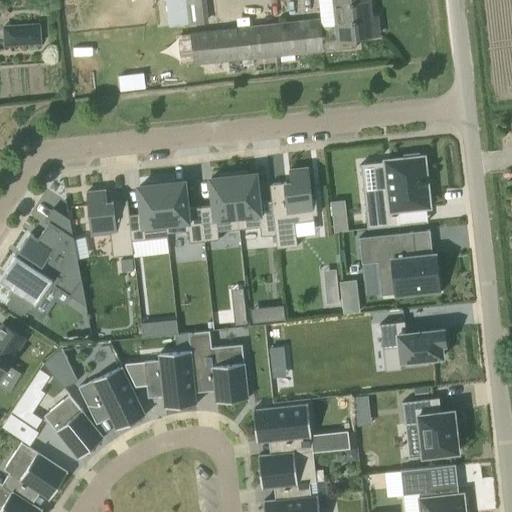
[(202,0),(166,0),(170,25),(189,22),(189,25),(205,23),(202,0)]
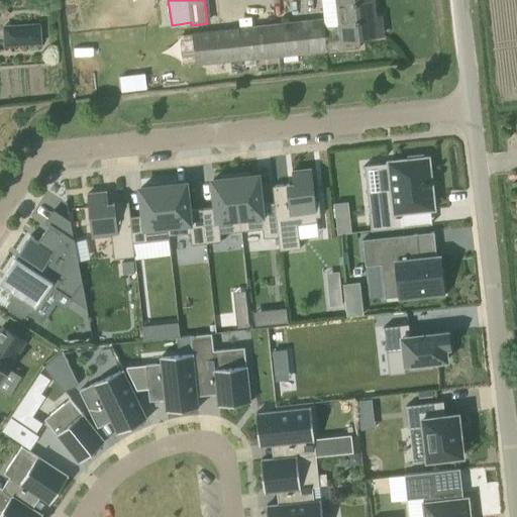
[(360,47),(359,37),(383,34),(381,16),(375,17),(373,0),(337,0),(341,25),(325,27),(324,19),(192,34),(196,66),(327,52),(326,39),(342,38),(343,49),(360,47)]
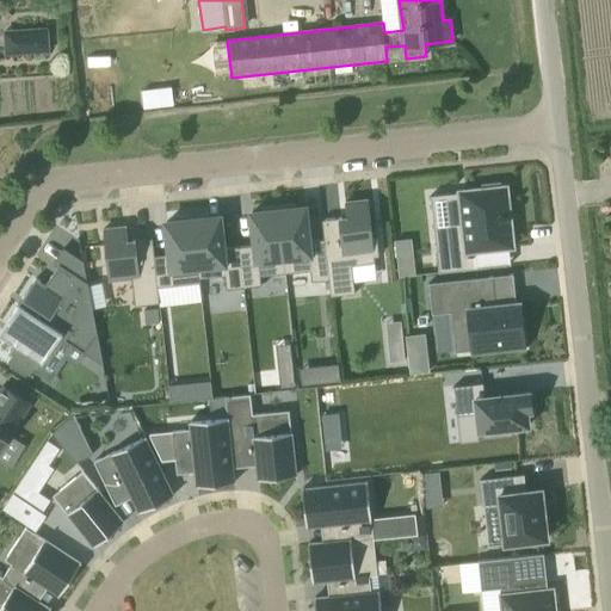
[(23,54),(50,53),(49,28),(20,29),(23,54)]
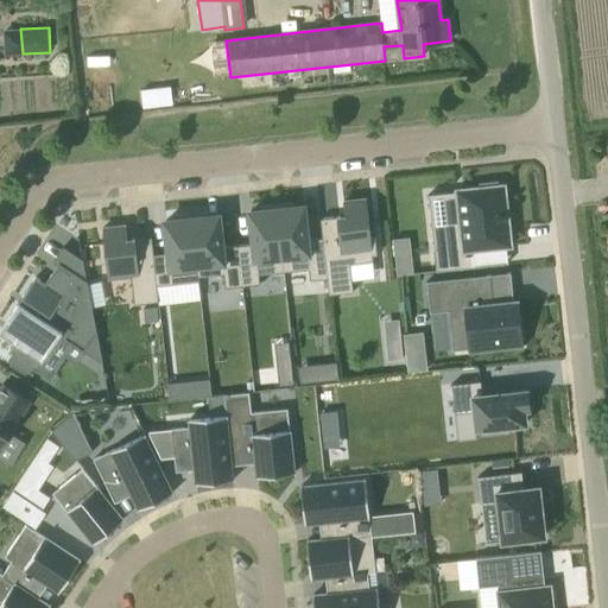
[(447,280),(486,276),(483,259),(521,255),(514,194),(508,195),(507,190),(491,192),(491,197),(467,200),(467,201),(456,202),(462,247),(443,249),(447,280)]
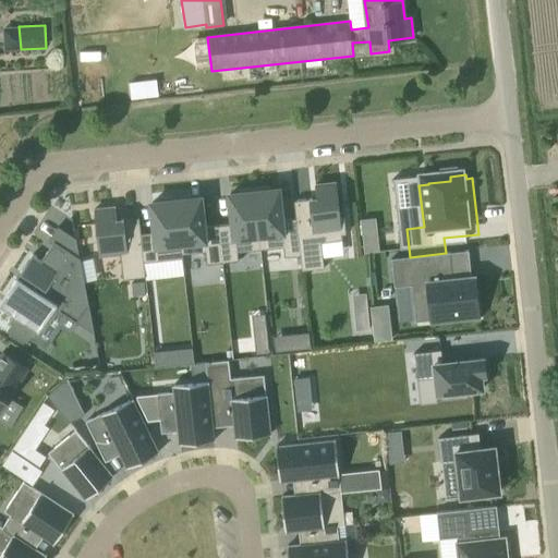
[(296,217),(301,255),(303,270),(325,267),(322,242),(343,239),(342,234),(347,234),(346,218),(340,218),(338,182),(315,183),(316,193),(293,194),(296,217)]
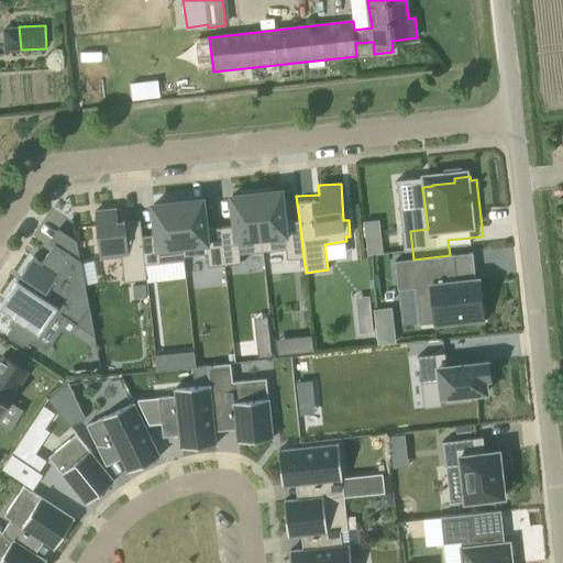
[(272,187),(256,189),(264,252),(287,250),(287,258),(304,257),(299,219),(285,221),(282,190),(273,191),(272,187)]
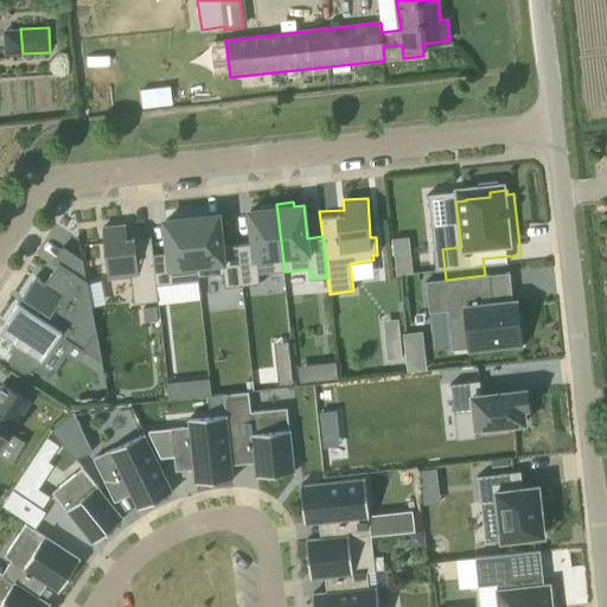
[(254,243),(237,244),(242,285),(260,282),(259,275),(285,272),(276,204),(260,205),(260,210),(250,211),(254,243)]
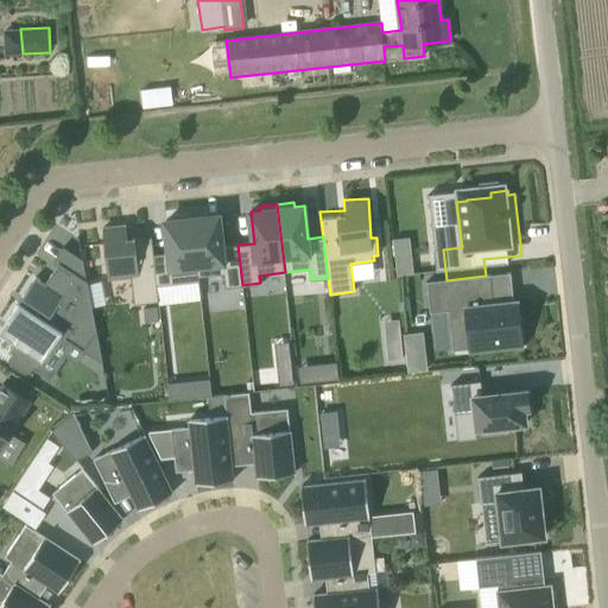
[(208,211),(191,214),(198,277),(223,274),(225,287),(242,285),(238,245),(222,247),(219,215),(208,216),(208,211)]
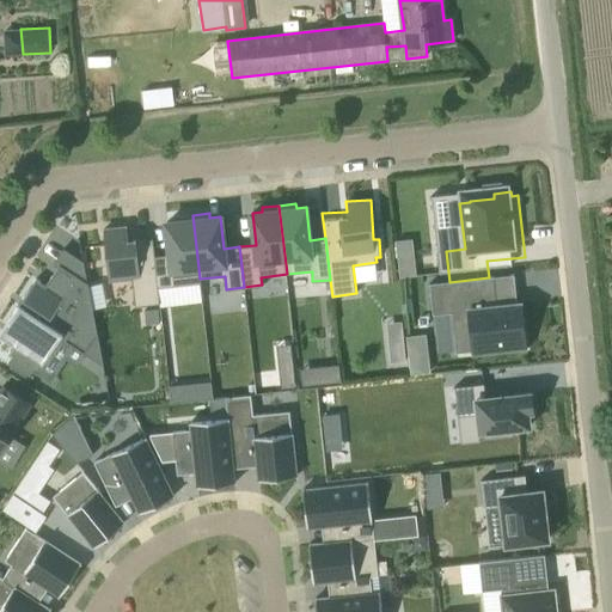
[(170,255),(155,256),(159,288),(201,283),(200,279),(193,215),(177,216),(177,221),(166,222),(170,255)]
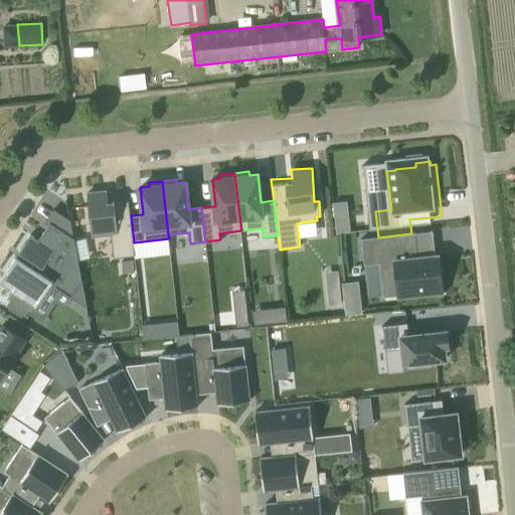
[(107,191),(88,193),(92,235),(111,233),(114,258),(135,254),(129,201),(108,203),(107,191)]
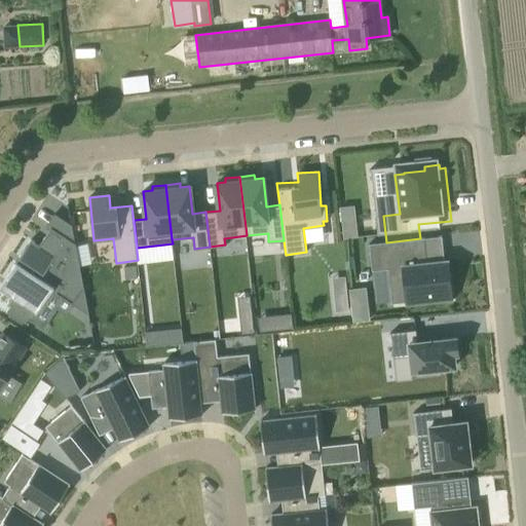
[(357,226),(341,227),(342,238),(357,237),(357,226)]
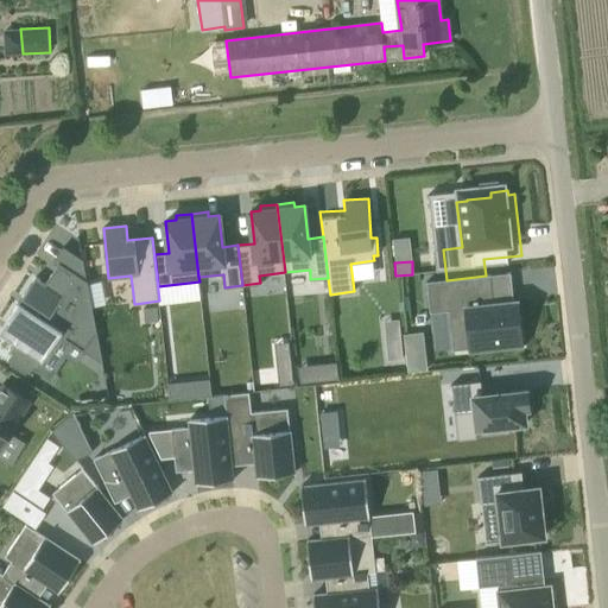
[(18,303),(0,330),(0,335),(13,343),(7,352),(12,355),(10,360),(29,372),(32,367),(37,371),(59,335),(102,363),(87,280),(58,263),(45,283),(36,277),(21,298),(24,299),(20,304),(18,303)]
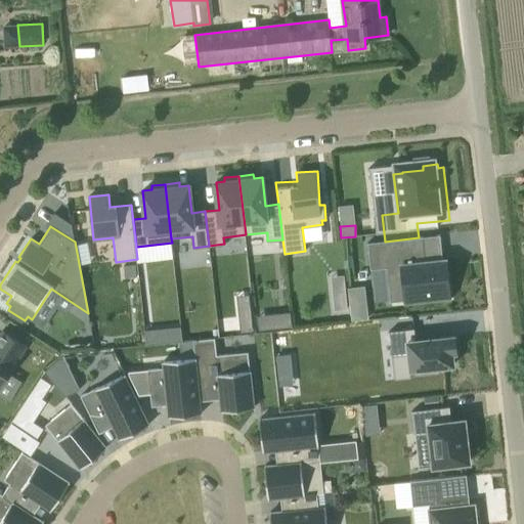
[(406,302),(451,297),(448,272),(445,273),(443,259),(422,261),(419,237),(385,242),(368,243),(372,269),(388,267),(388,273),(403,271),(406,302)]
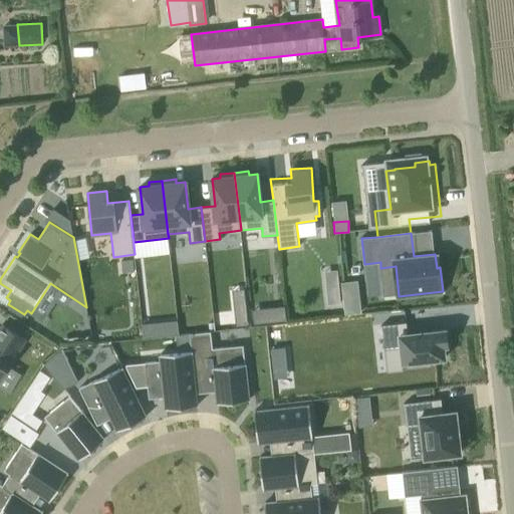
[(134,259),(121,260),(123,272),(135,271),(134,259)]
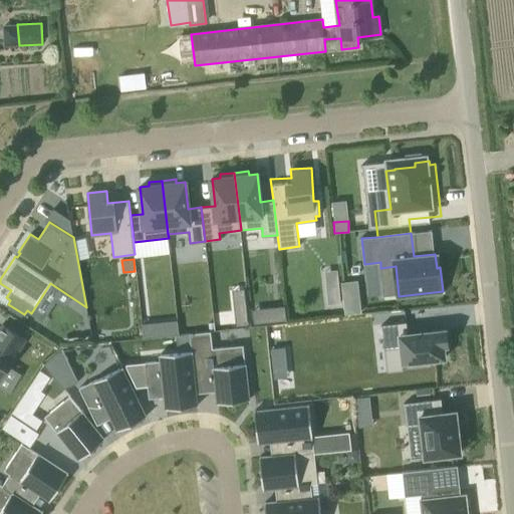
[(339,287),(326,288),(328,305),(341,303),(339,287)]
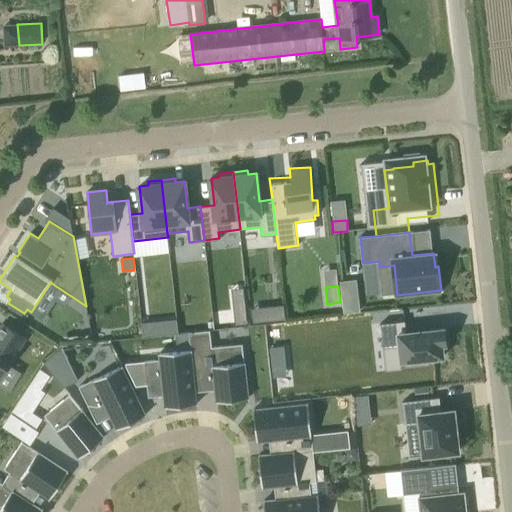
[(358,296),(343,298),(344,312),(359,311),(358,296)]
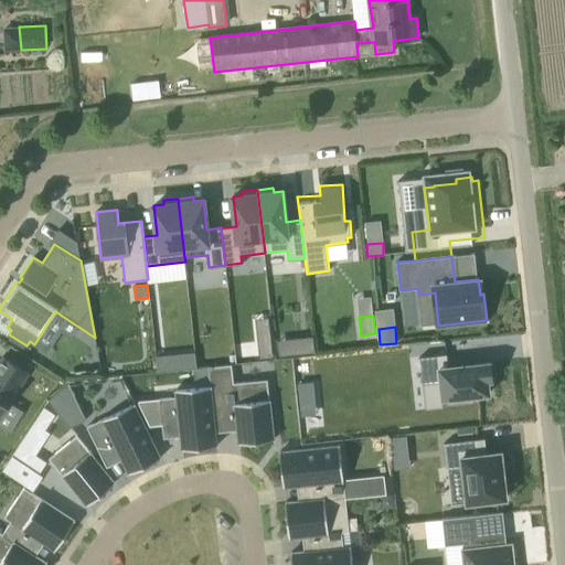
[(491,380),(489,363),(448,368),(446,353),(419,356),(423,383),(440,381),(443,398),(448,398),(449,403),(468,401),(467,396),(489,394),(487,380),(491,380)]
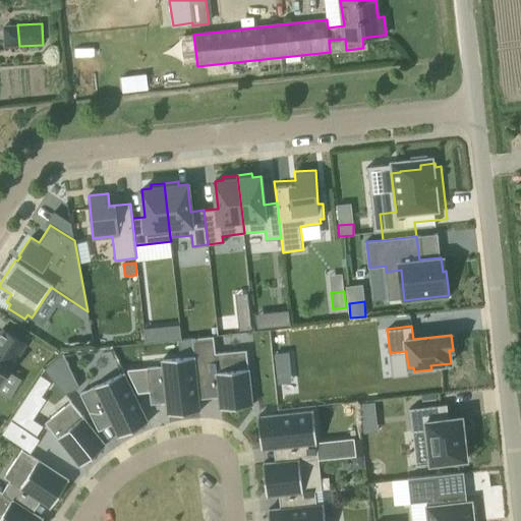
[(2,329),(0,331),(0,391),(9,398),(21,380),(8,370),(25,344),(2,329)]
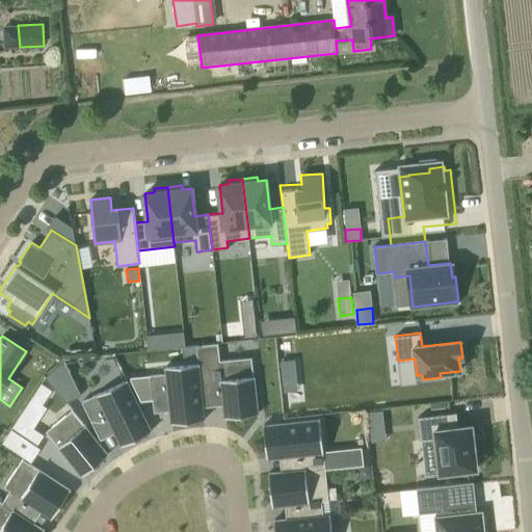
[(208,369),(194,370),(197,398),(211,396),(213,418),(247,415),(241,357),(207,362),(208,369)]
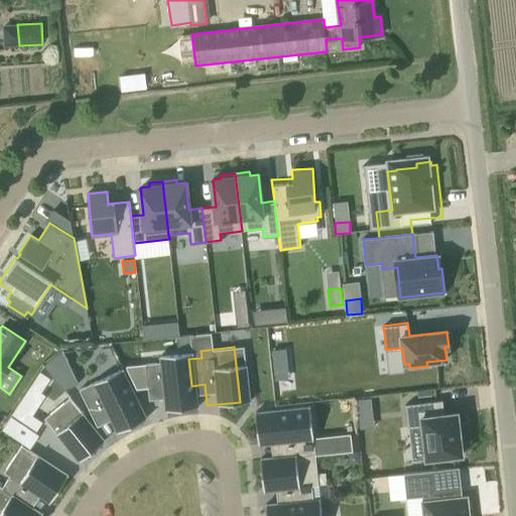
[(61,351),(45,366),(51,374),(67,361),(61,351)]
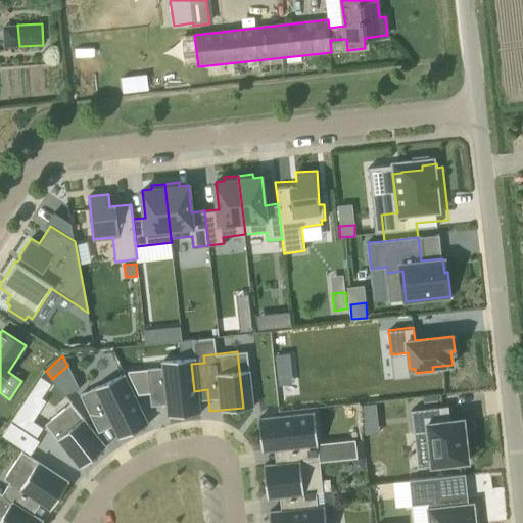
[(194,391),(191,364),(190,357),(156,361),(157,368),(144,369),(147,396),(160,394),(163,416),(196,413),(194,391)]
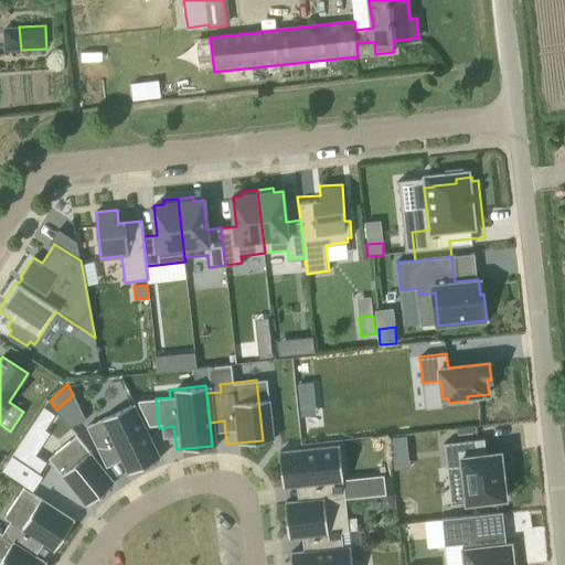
[(102,419),(87,427),(102,457),(117,449),(128,473),(161,458),(135,404),(102,419)]
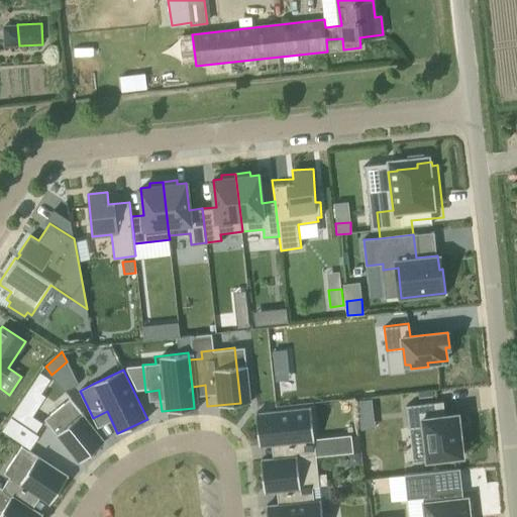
[(30,387),(1,431),(30,449),(39,436),(35,433),(24,426),(31,415),(44,396),(40,394),(30,387)]
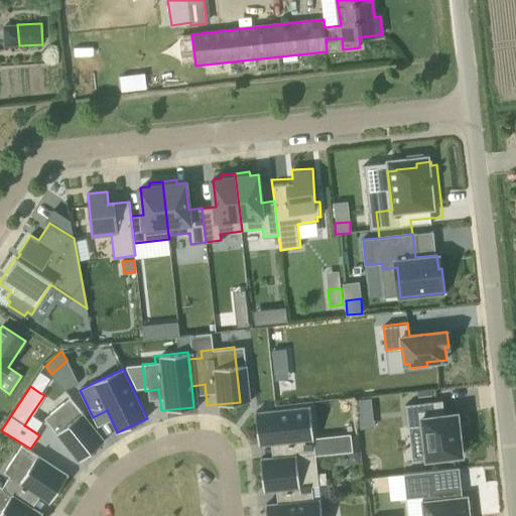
[(49,423),(66,444),(80,462),(105,440),(71,398),(44,418),(49,423)]
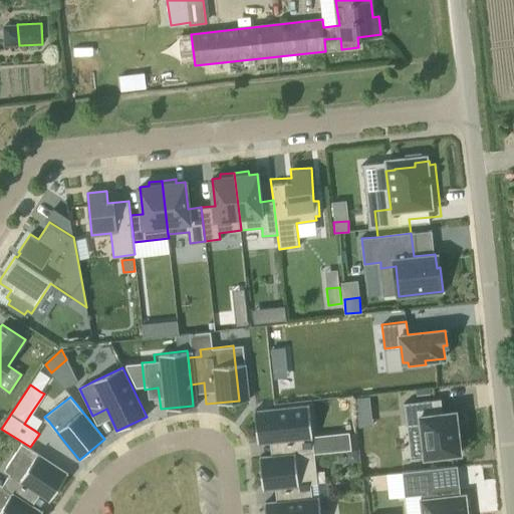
[(424,458),(460,454),(456,412),(442,413),(441,399),(406,403),(408,426),(421,424),(424,458)]
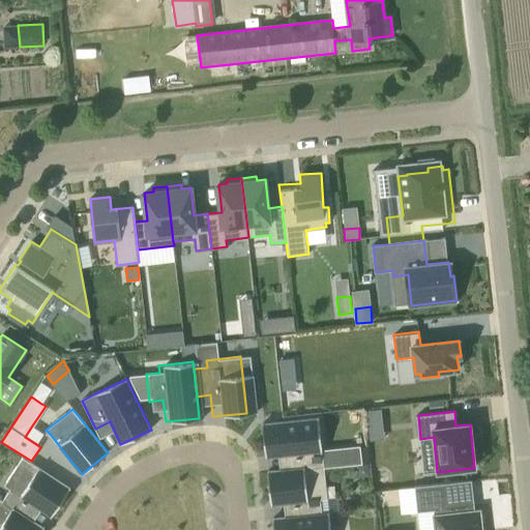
[(288,455),(290,469),(317,466),(316,452),(323,451),(319,418),(263,424),(266,458),(288,455)]
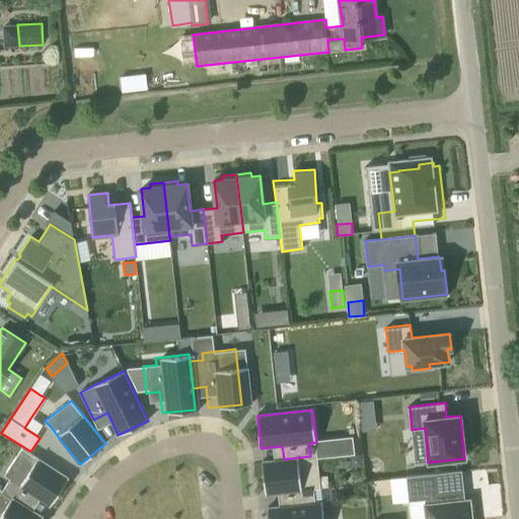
[(355,454),(361,453),(360,437),(353,438),(355,448),(355,454)]
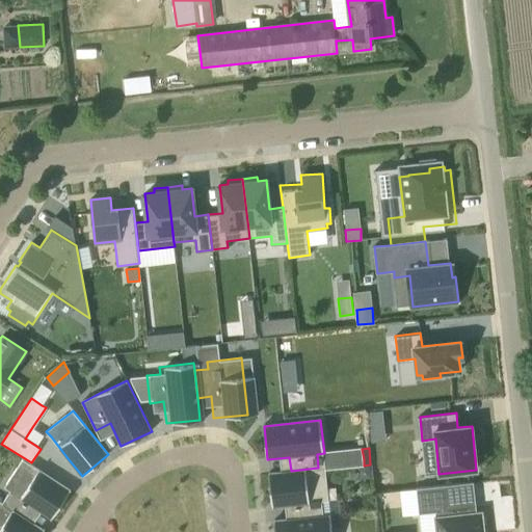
[(10,490),(3,502),(27,516),(34,505),(53,517),(70,490),(23,459),(5,486),(10,490)]
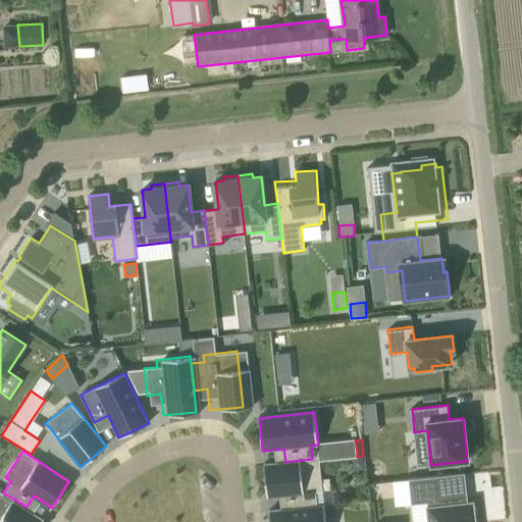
[(312,459),(285,462),(264,464),(267,498),(289,496),(291,509),(318,506),(316,492),(323,491),(319,458),(312,459)]
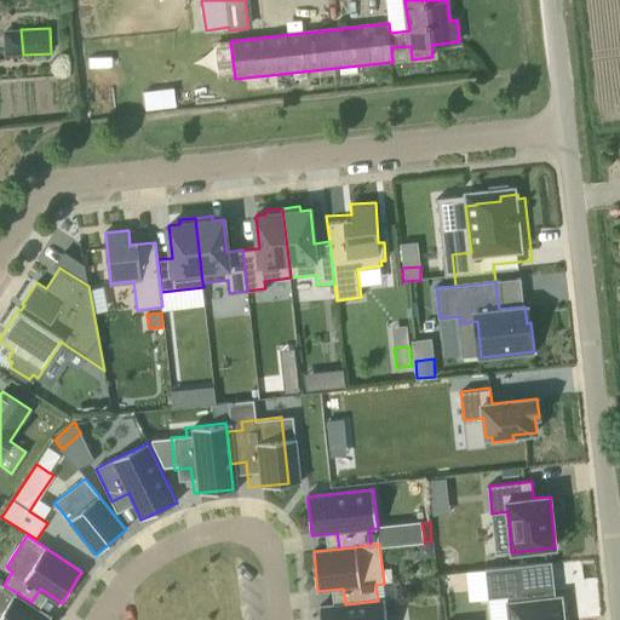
[(555,591),(555,589),(558,589),(556,560),(488,567),(489,574),(492,596),(511,593),(514,619),(567,619),(564,590),(555,591)]
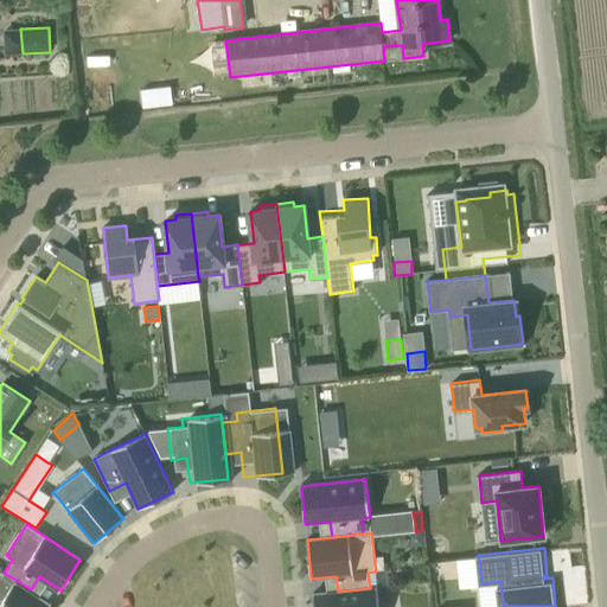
[(49,606),(51,604),(31,589),(4,573),(0,569),(0,606),(49,606)]
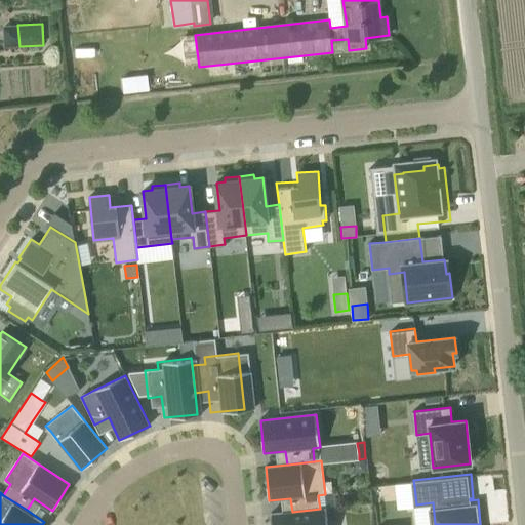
[(328,524),(326,508),(320,509),(292,512),(271,514),(272,524),(328,524)]
